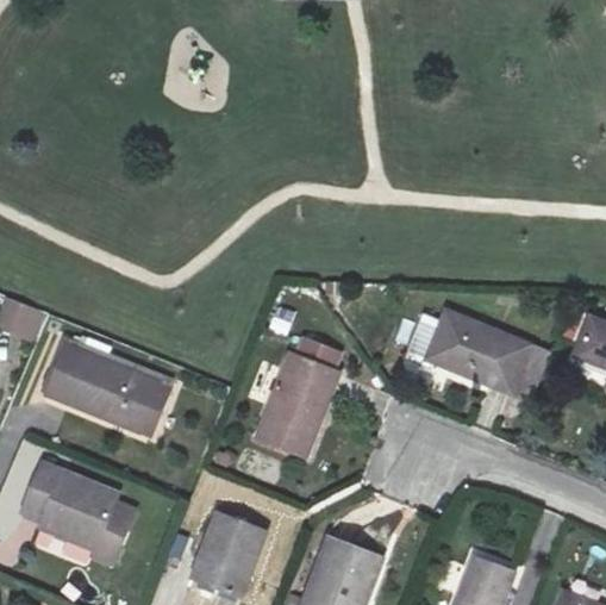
[(13,298),(1,329),(37,343),(49,313),(13,298)]
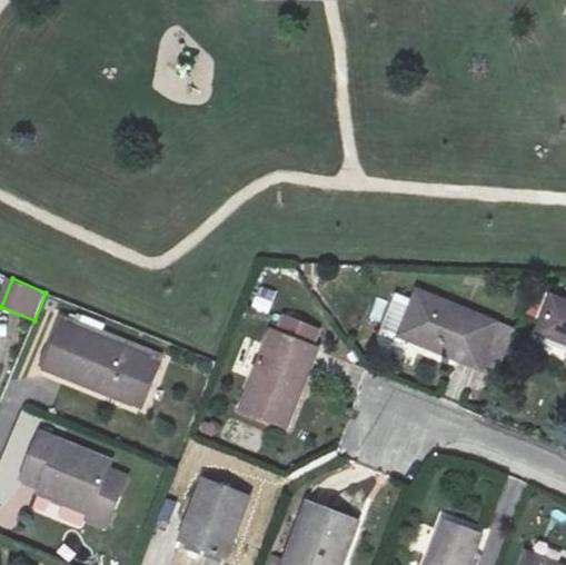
[(493,319),(415,285),(397,330),(475,363),(493,319)]
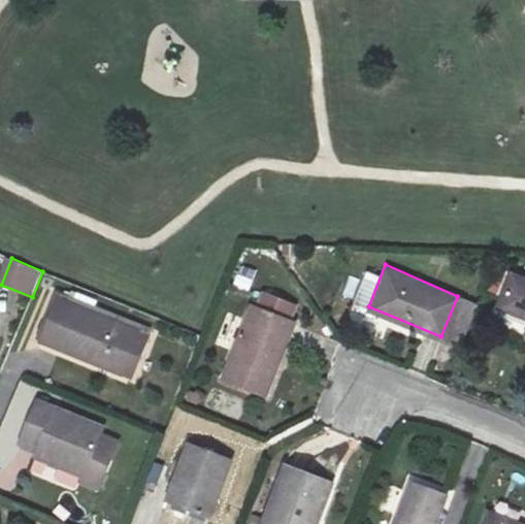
[(229,284),(245,289),(251,271),(234,266),(229,284)]
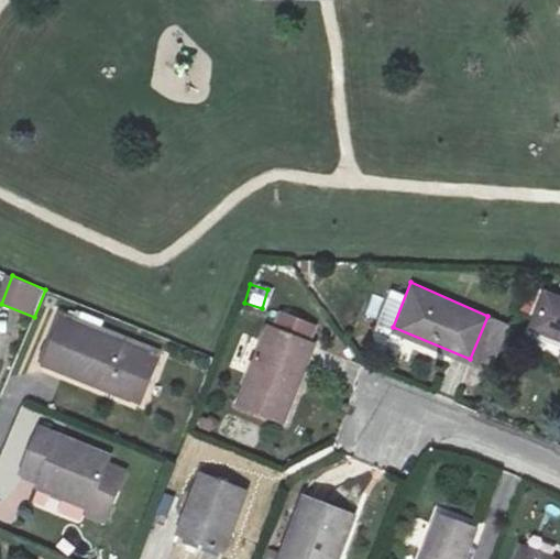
[(559,295),(545,289),(530,324),(559,337),(559,348),(558,355),(559,355),(559,295)]
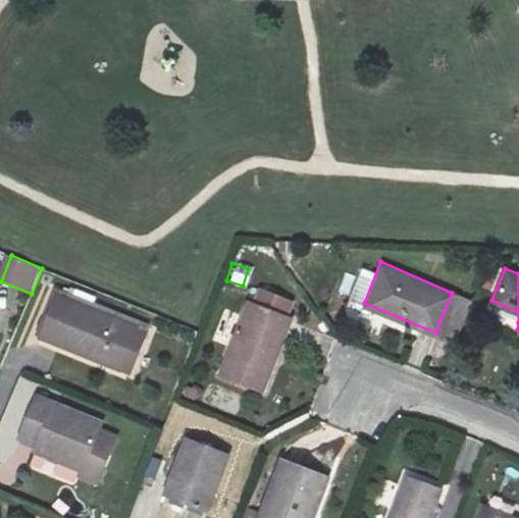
[(137,329),(59,298),(43,335),(120,369),(137,329)]
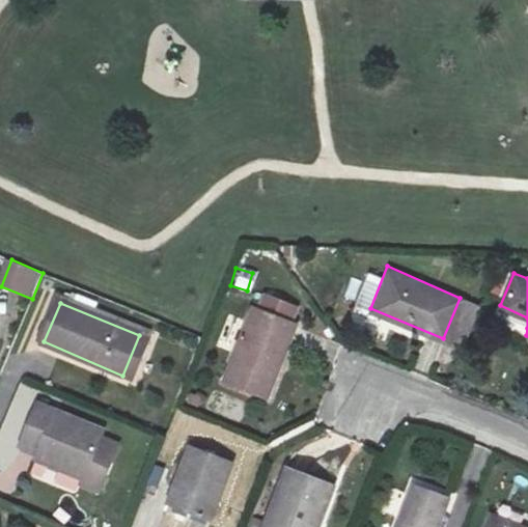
[(298,325),(255,308),(227,380),(271,395),(298,325)]
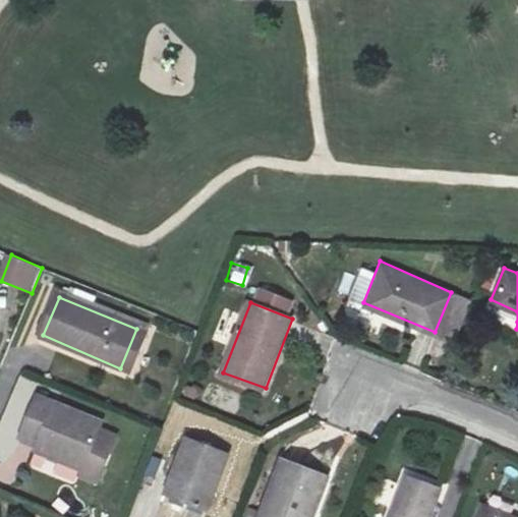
[(232,407),(237,391),(207,381),(202,398),(232,407)]
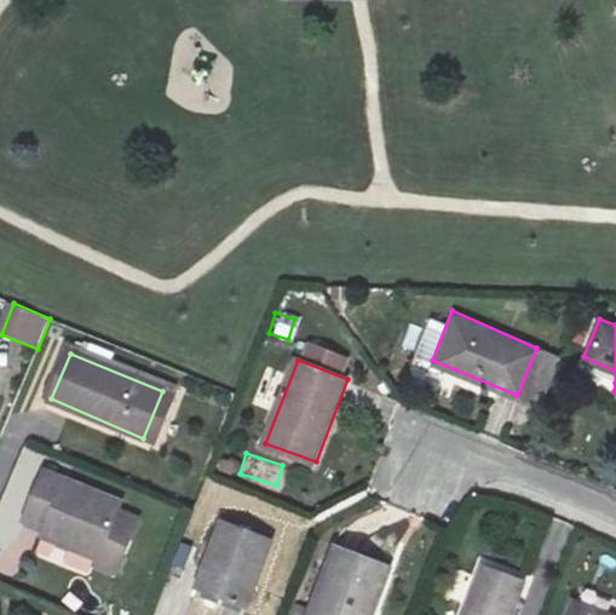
[(122,499),(46,467),(26,515),(49,523),(45,532),(96,552),(92,558),(120,569),(140,517),(119,507),(122,499)]
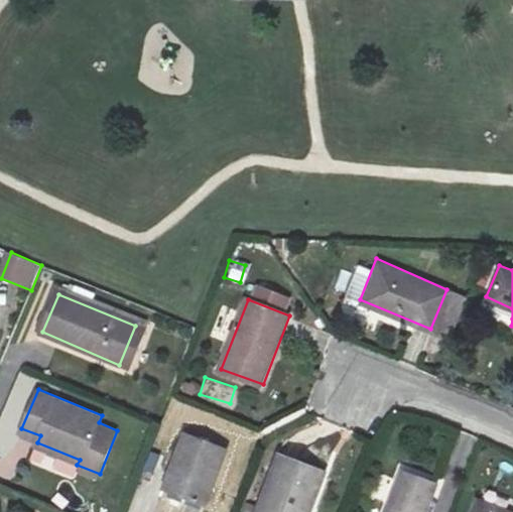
[(223,446),(182,431),(159,490),(200,505),(223,446)]
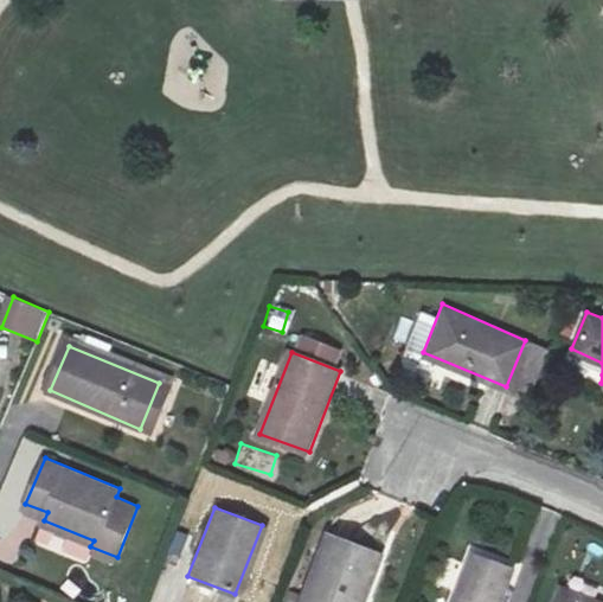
[(301,601),(347,601),(352,591),(365,596),(379,557),(328,536),(301,601)]
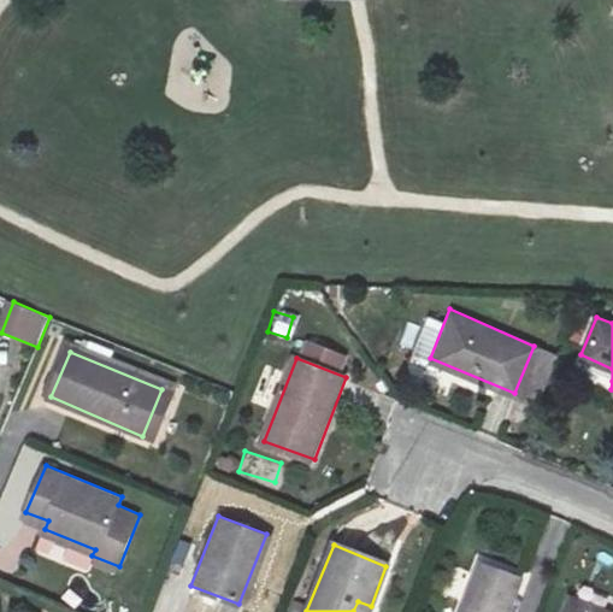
[(502,611),(517,574),(478,559),(458,611),(502,611)]
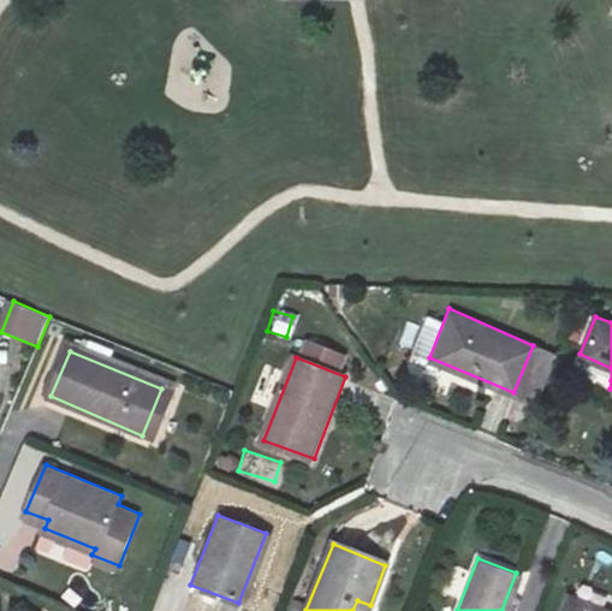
[(607,610),(608,607),(570,591),(560,610),(607,610)]
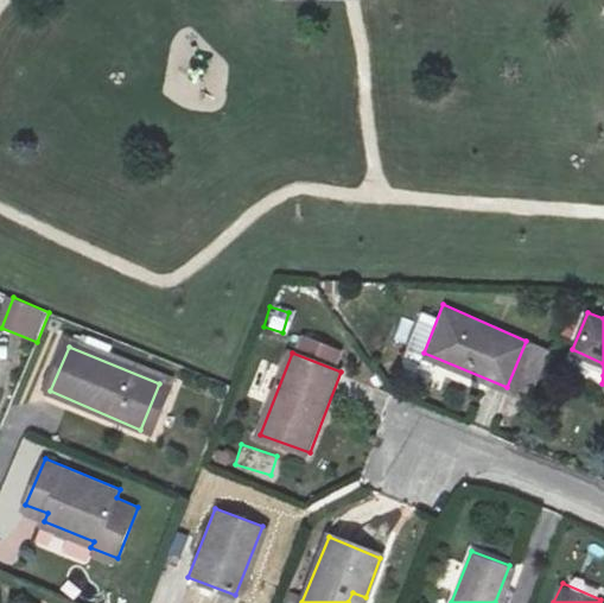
[(353,592),(348,602),(362,602),(366,597),(353,592)]
